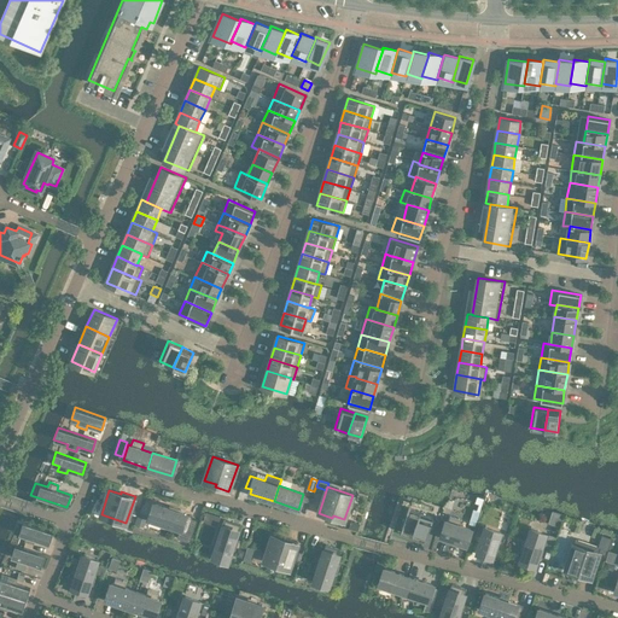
[(449,499),(443,506),(449,509),(454,502),(449,499)]
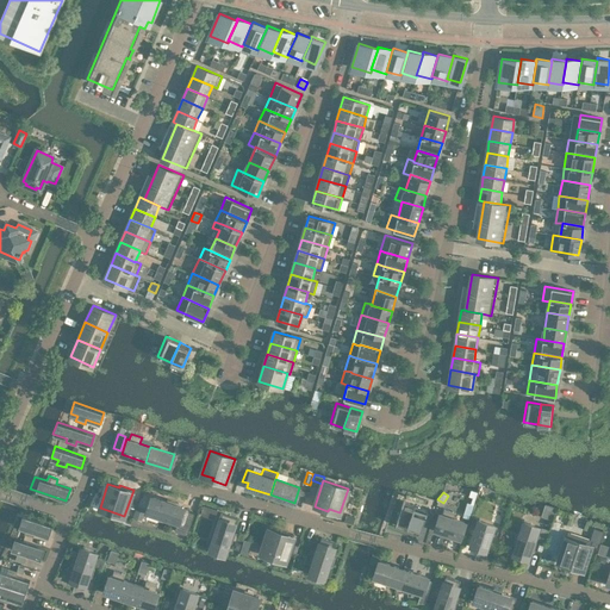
[(411,530),(410,533),(418,535),(428,510),(404,502),(406,495),(405,495),(394,524),(411,530)]
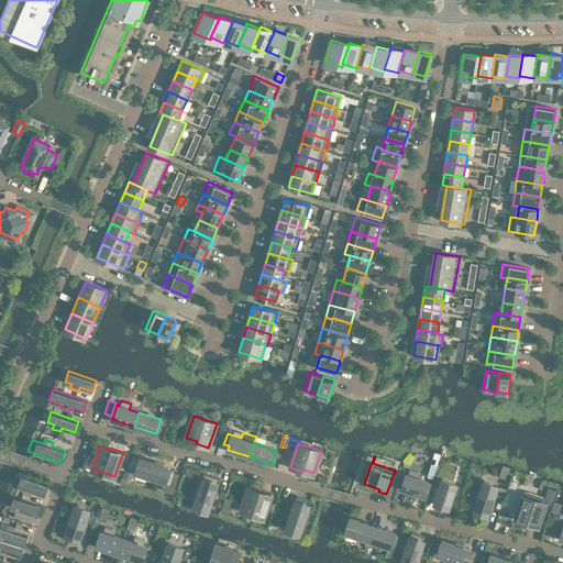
[(141,459),(136,472),(148,476),(148,479),(156,482),(157,479),(164,482),(162,489),(173,494),(179,474),(175,472),(175,470),(162,465),(162,463),(154,460),(154,463),(141,459)]
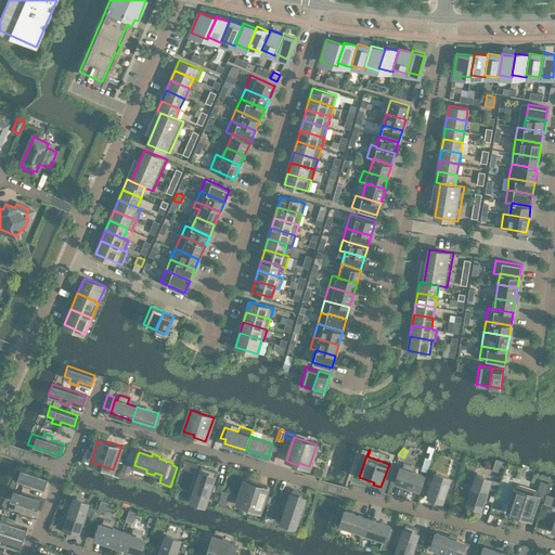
[(118,454),(116,461),(123,463),(126,456),(118,454)]
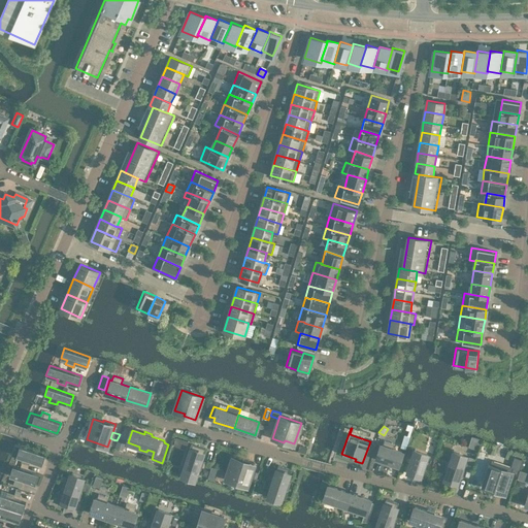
[(404,434),(400,447),(405,449),(406,444),(407,444),(407,442),(410,436),(404,434)]
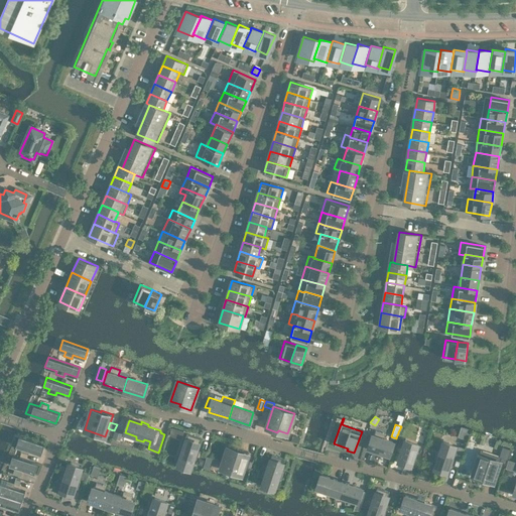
[(393,441),(384,438),(386,433),(376,430),(374,435),(373,434),(368,447),(389,455),(393,441)]
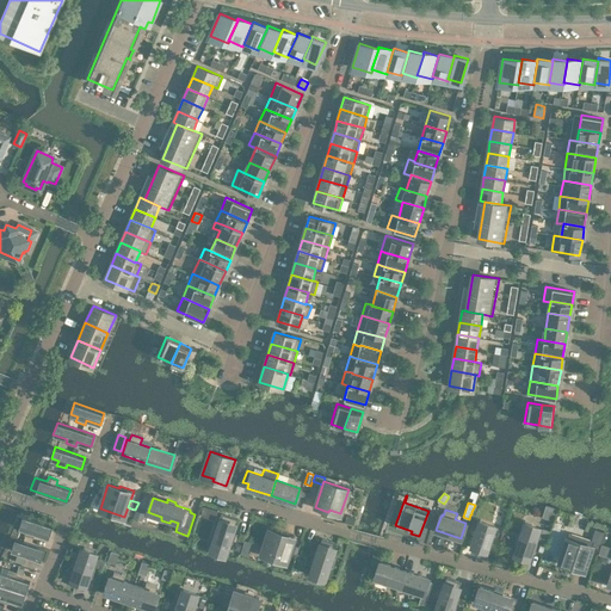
[(53,526),(17,514),(13,526),(26,530),(24,535),(34,537),(35,534),(49,537),(53,526)]
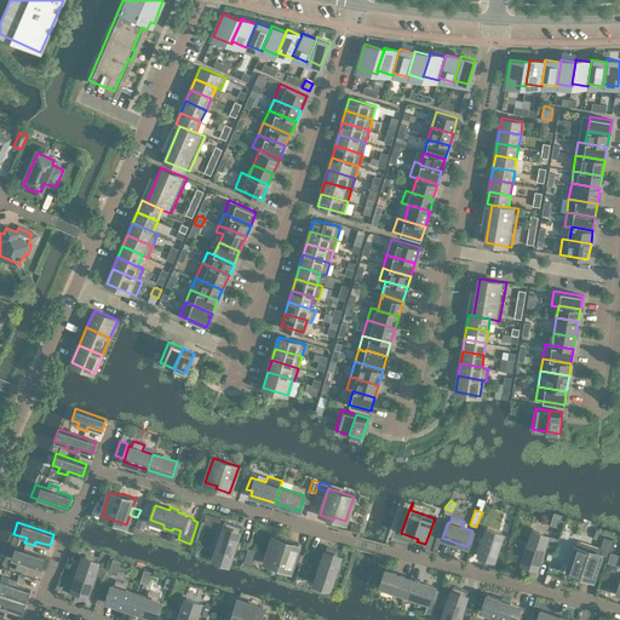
[(225,522),(222,535),(218,534),(216,543),(218,544),(213,558),(229,563),(234,549),(236,550),(239,541),(236,540),(241,527),(225,522)]
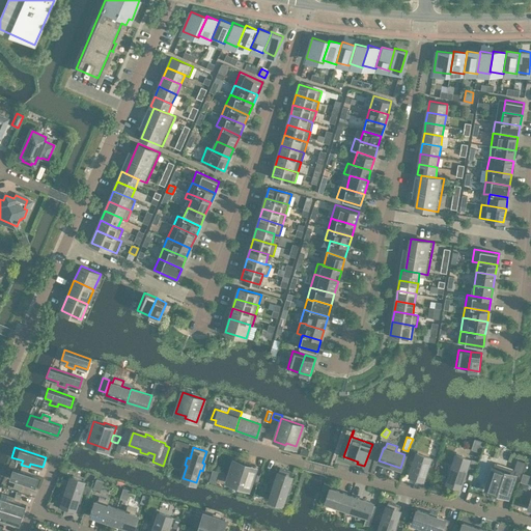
[(423,478),(430,457),(417,452),(417,453),(414,460),(410,474),(423,478)]
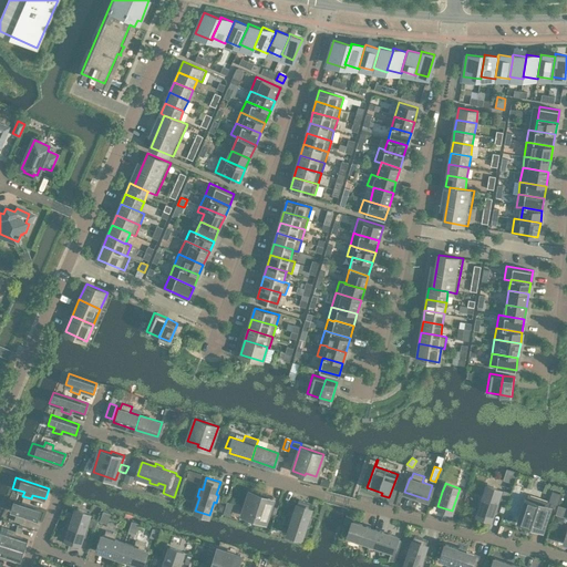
[(480,506),(475,518),(490,523),(494,511),(496,512),(498,503),(496,503),(501,490),(487,485),(483,498),(480,497),(477,505),(480,506)]
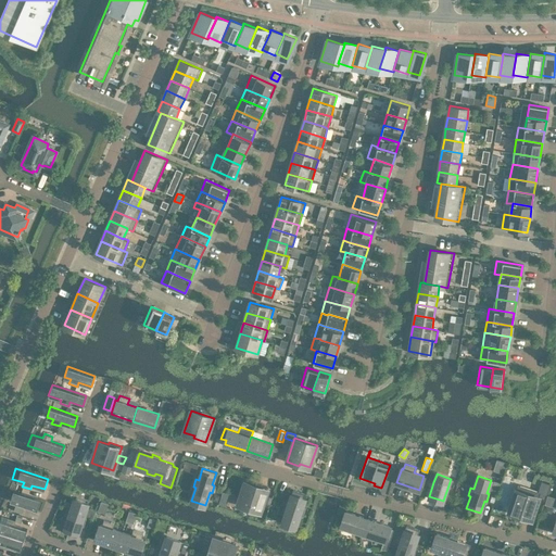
[(255,484),(245,481),(238,503),(261,510),(268,487),(255,483),(255,484)]
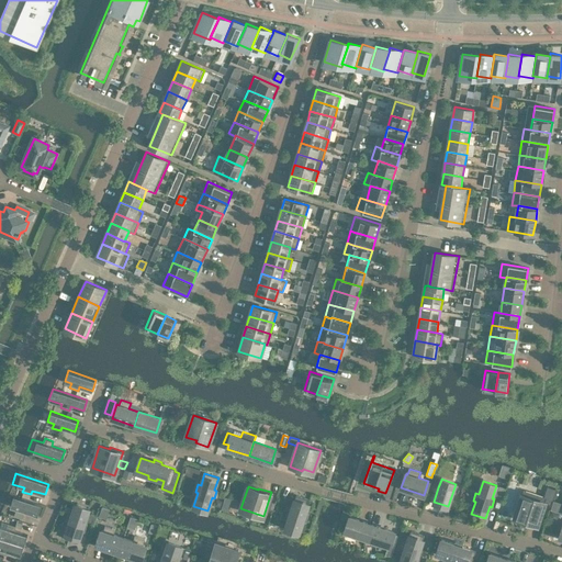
[(496,496),(503,498),(506,487),(499,486),(496,496)]
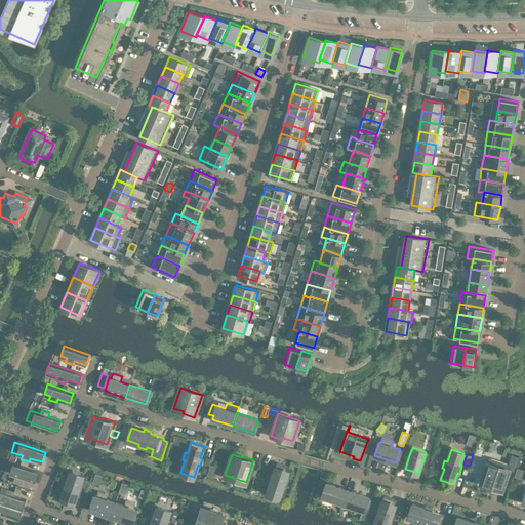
[(489,457),(481,483),(490,486),(489,488),(501,492),(506,480),(510,481),(513,471),(515,472),(520,456),(512,454),(508,463),(489,457)]
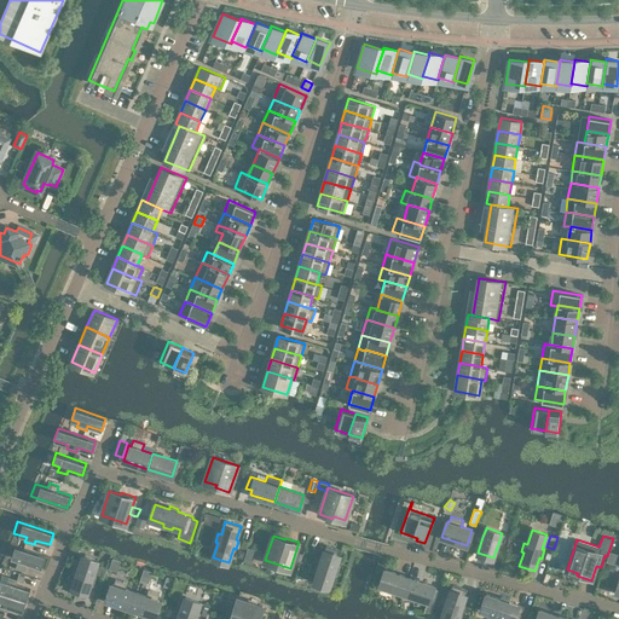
[(15,545),(11,557),(18,560),(17,565),(16,568),(24,571),(25,567),(28,562),(41,567),(46,555),(15,545)]
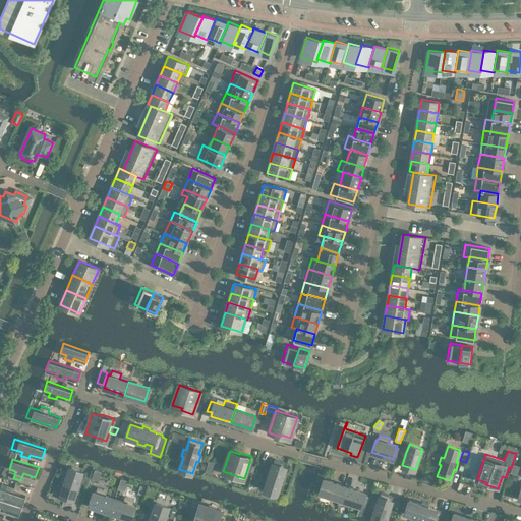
[(283,474),(287,463),(275,459),(271,470),(269,470),(266,477),(269,477),(265,489),(277,494),(281,482),(283,482),(286,475),(283,474)]
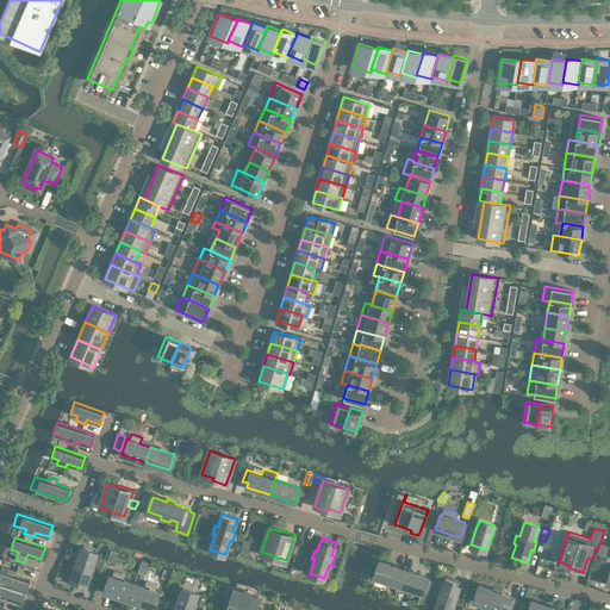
[(97,553),(81,548),(78,561),(74,561),(72,570),(74,571),(69,584),(85,589),(89,576),(92,576),(94,567),(92,567),(97,553)]
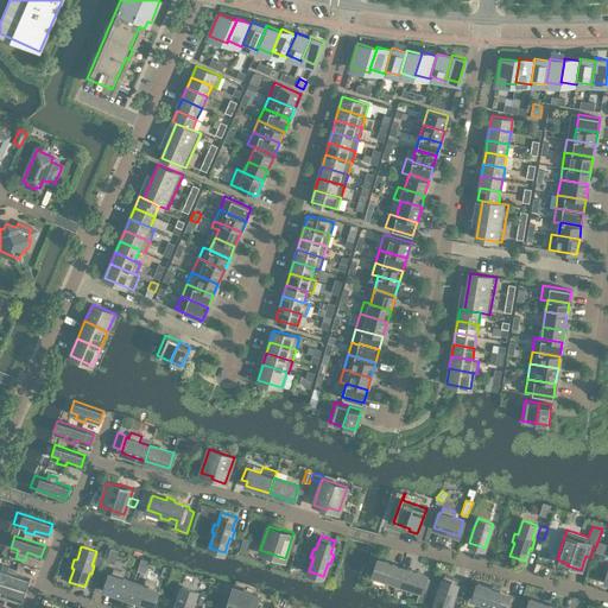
[(119,551),(111,549),(107,559),(115,562),(119,551)]
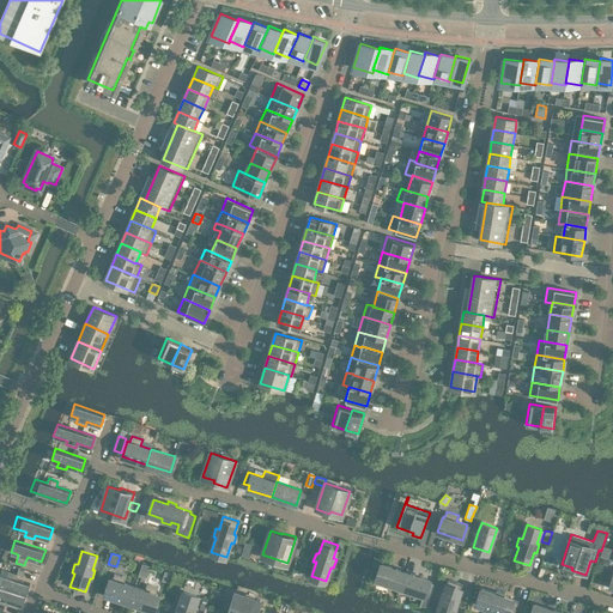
[(98,560),(96,569),(103,571),(105,563),(98,560)]
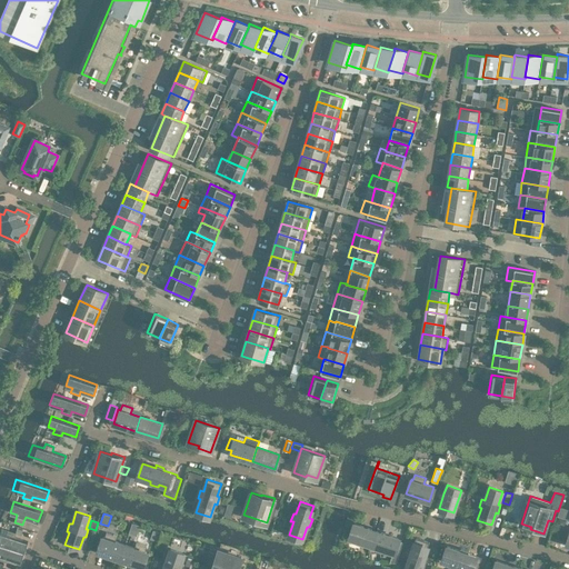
[(140,525),(132,522),(129,533),(137,536),(140,525)]
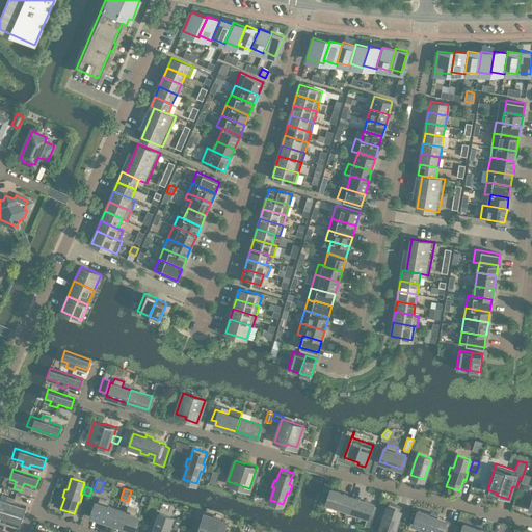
[(331,489),(326,503),(347,510),(352,497),(331,489)]
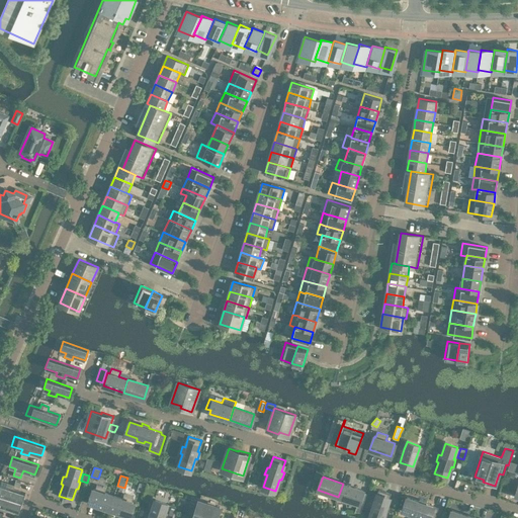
[(22,502),(25,493),(13,489),(15,485),(14,485),(7,483),(6,486),(0,484),(0,495),(22,502)]
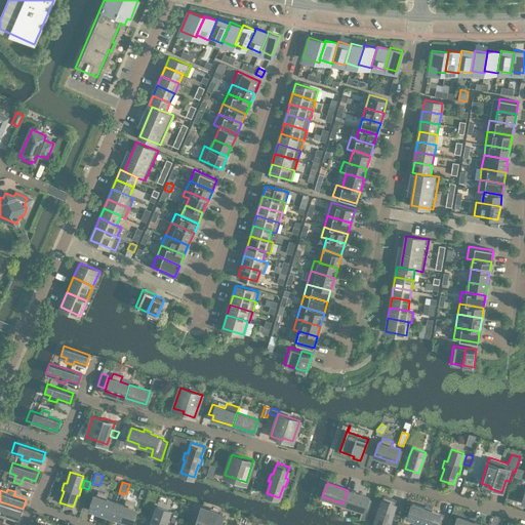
[(367,498),(368,496),(348,490),(342,503),(363,510),(367,498)]
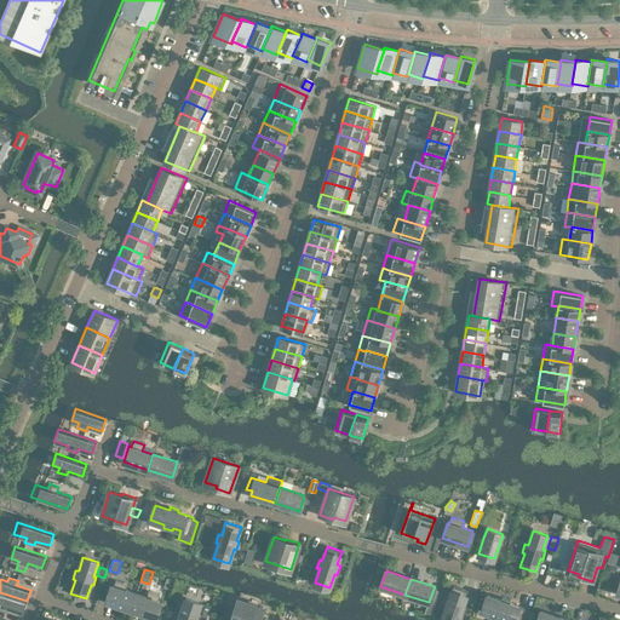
[(126,590),(127,584),(116,580),(114,585),(112,585),(107,601),(131,609),(136,593),(126,590)]
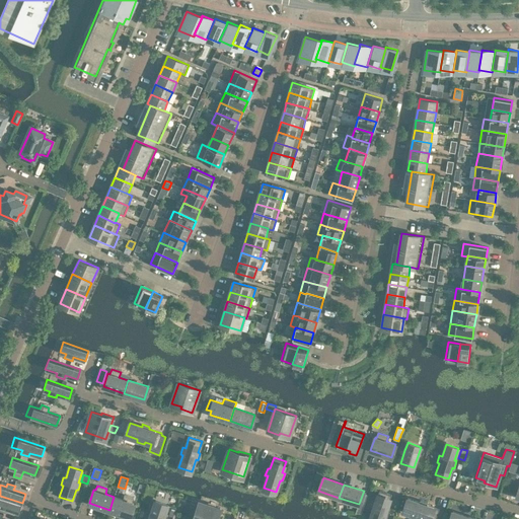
[(373,509),(369,518),(383,518),(385,513),(388,514),(390,507),(388,506),(392,495),(379,490),(375,502),(373,501),(371,508),(373,509)]
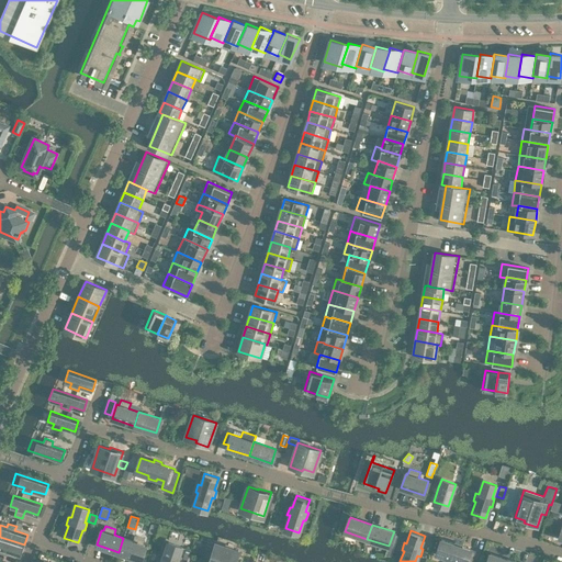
[(389,546),(385,555),(391,555),(397,535),(393,534),(389,546)]
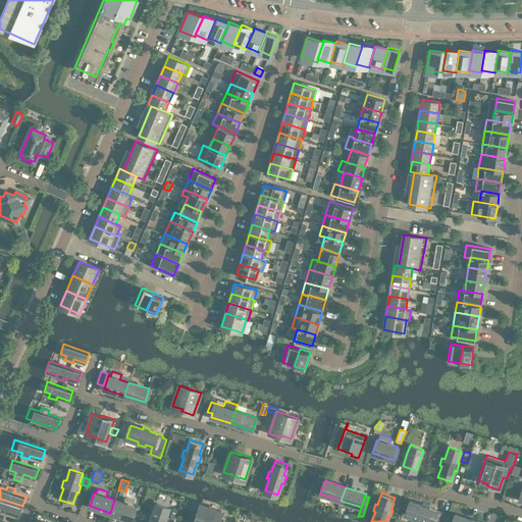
[(131,519),(135,506),(134,506),(135,501),(125,498),(123,503),(114,500),(110,513),(131,519)]
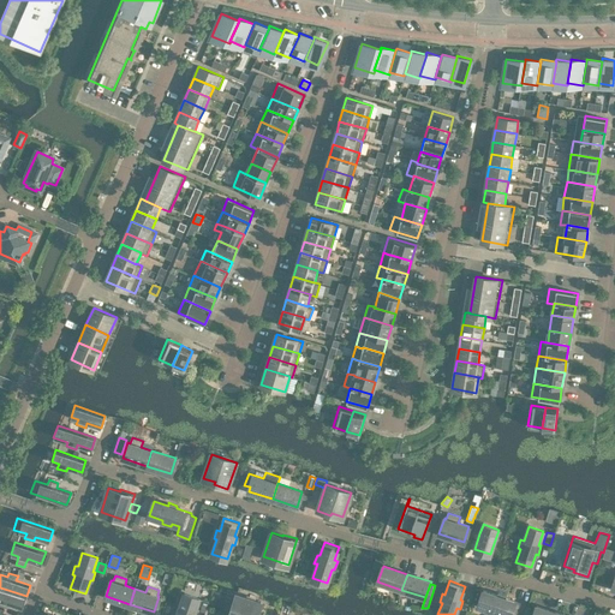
[(0,604),(7,608),(9,603),(23,608),(27,596),(0,587),(0,604)]
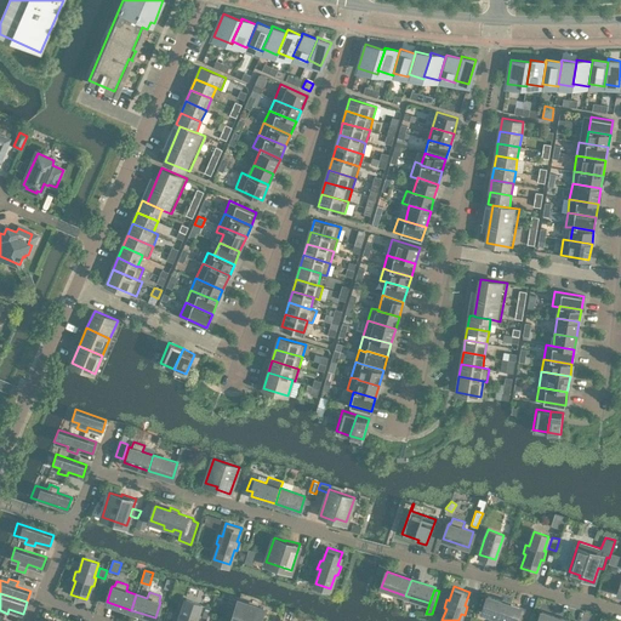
[(502,600),(488,596),(483,611),(497,616),(496,619),(503,620),(506,619),(513,620),(522,620),(527,609),(511,603),(512,600),(503,598),(502,600)]
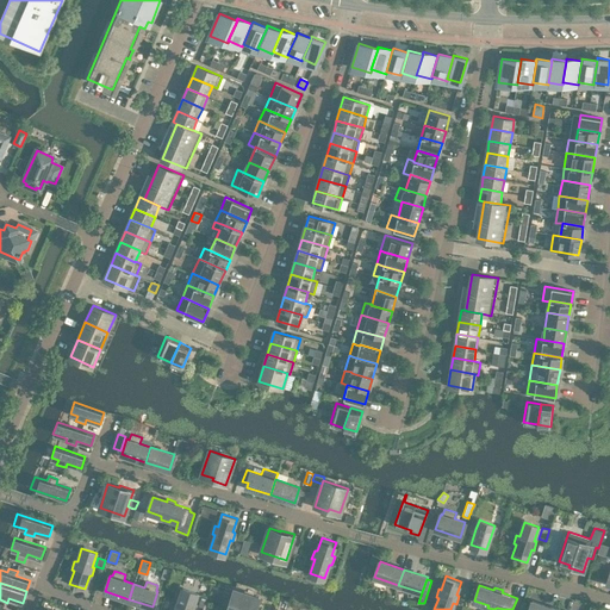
[(194,609),(195,608),(193,607),(198,593),(182,589),(178,602),(175,601),(173,609),(174,609),(194,609)]
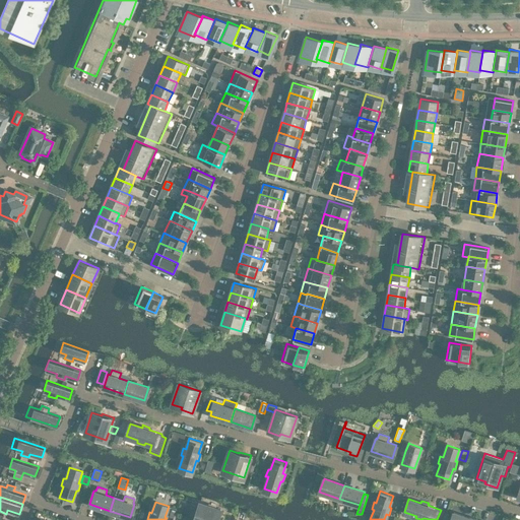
[(220,509),(200,503),(194,519),(218,519),(219,519),(217,519),(220,509)]
